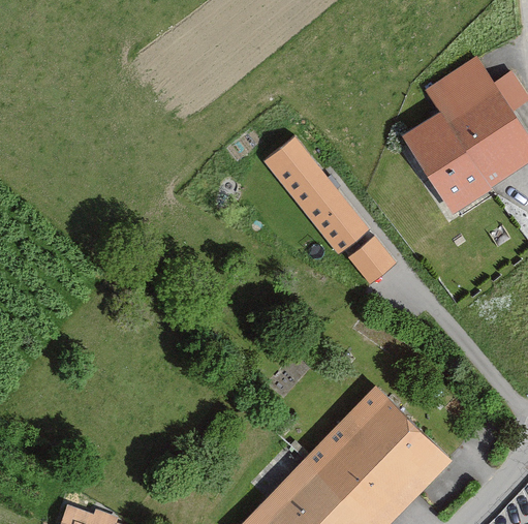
[(477,55),(425,90),(440,113),(405,136),(459,217),(527,171),(527,129),(516,112),(527,102),(527,99),(510,73),(497,83),(477,55)]
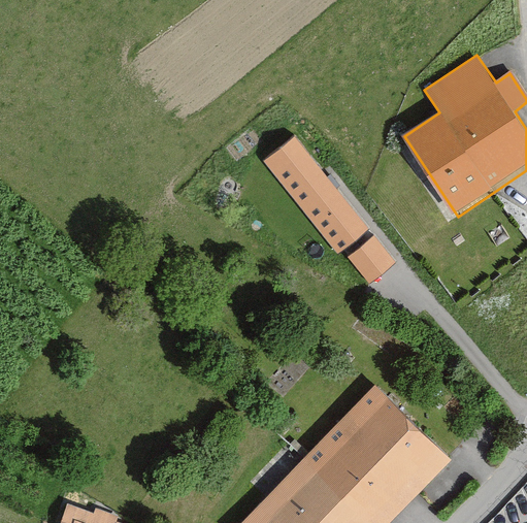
[(365,232),(296,148),(269,169),(338,254),(365,232)]
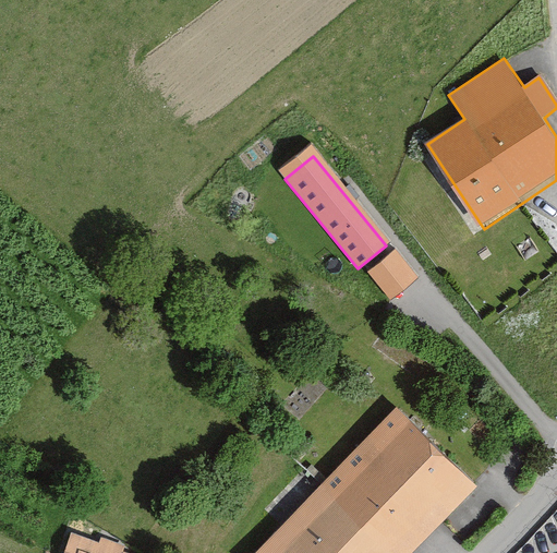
[(416,283),(396,257),(372,278),(392,303),(416,283)]
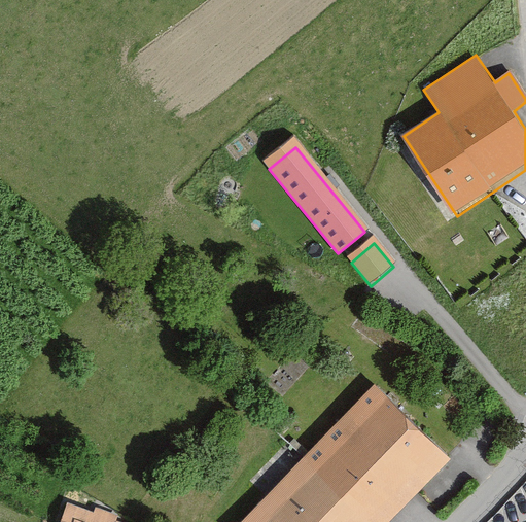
[(375,384),(240,521),(389,521),(452,458),(375,384)]
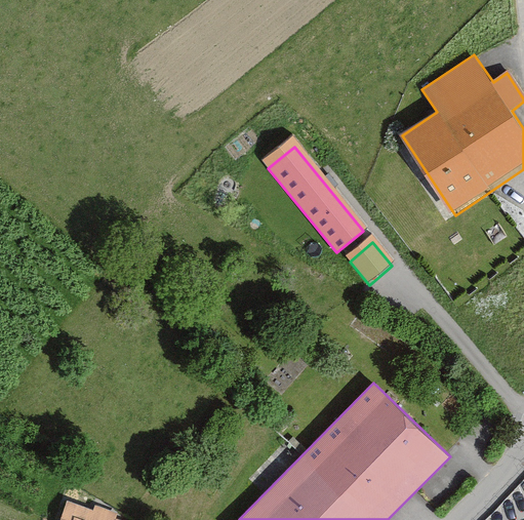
[(115,519),(116,517),(69,503),(63,519),(115,519)]
